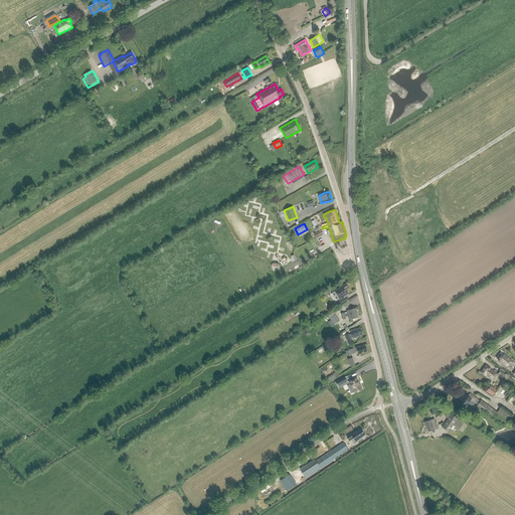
[(321,229),(314,233),(314,234),(313,235),(314,236),(315,236),(316,238),(324,234),(321,229)]
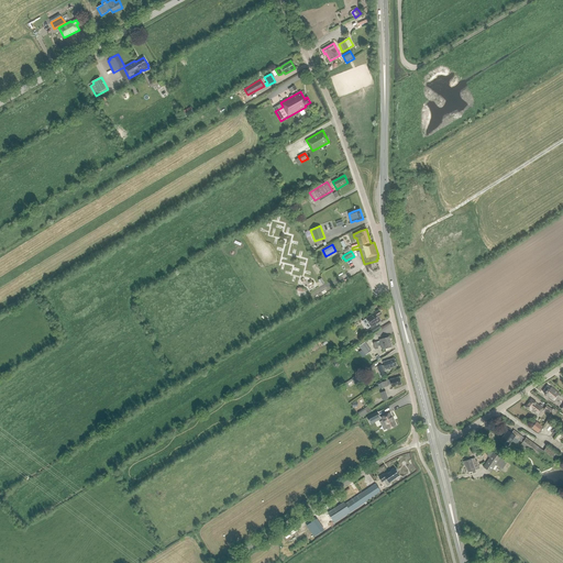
[(317,263),(311,267),(316,276),(322,272),(317,263)]
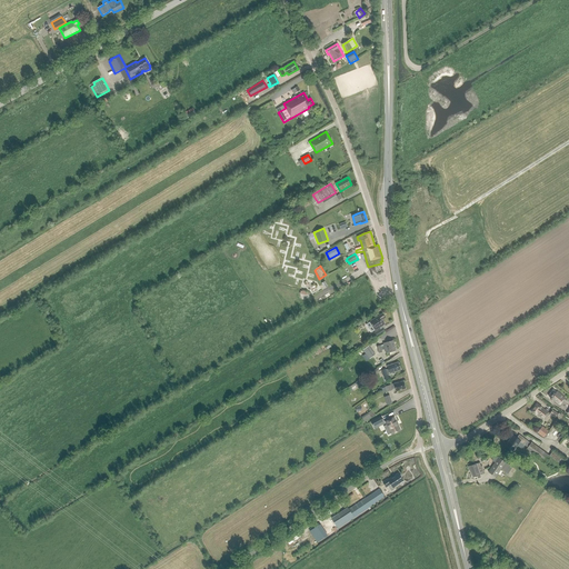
[(375,330),(385,323),(382,320),(385,318),(382,313),(370,321),(375,330)]
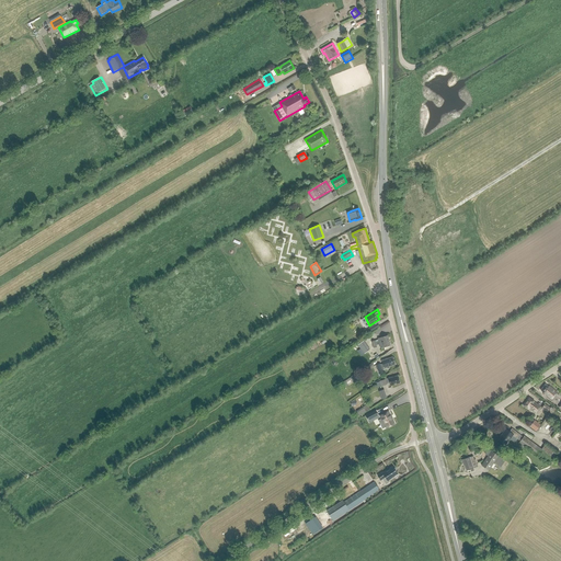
[(370,332),(380,327),(377,323),(368,329),(370,332)]
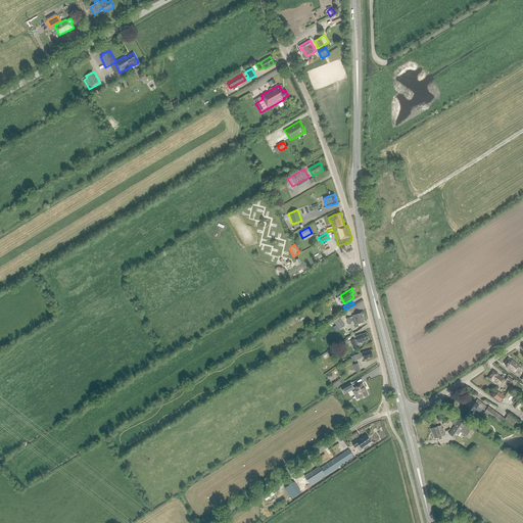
[(349,319),(349,318),(346,319),(348,324),(351,324),(350,322),(353,321),(354,325),(358,324),(364,322),(361,313),(354,315),(355,315),(352,316),(352,319),(349,319)]
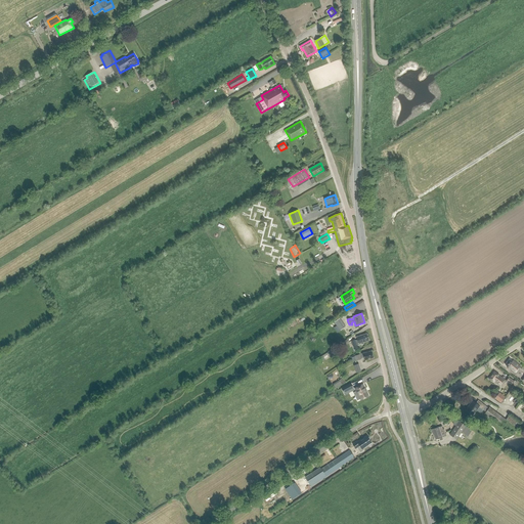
[(342,318),(336,322),(342,331),(348,326),(342,318)]
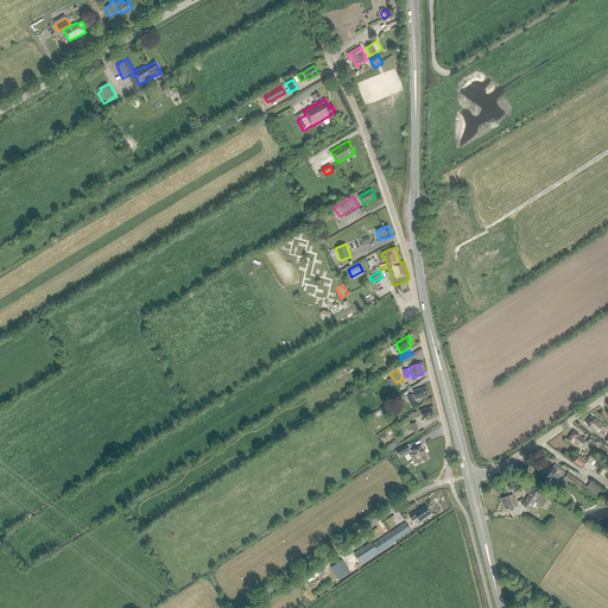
[(412,396),(412,394),(407,396),(410,403),(417,400),(417,399),(429,396),(425,387),(413,391),(415,394),(412,396)]
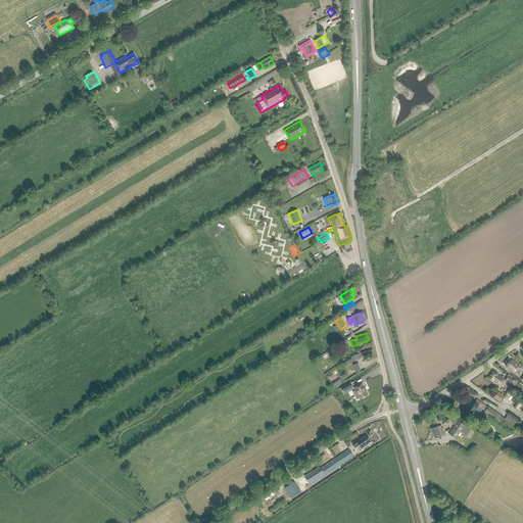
[(366,352),(366,351),(363,352),(360,353),(353,355),(355,360),(361,359),(361,358),(364,357),(364,360),(373,358),(371,350),(366,352)]
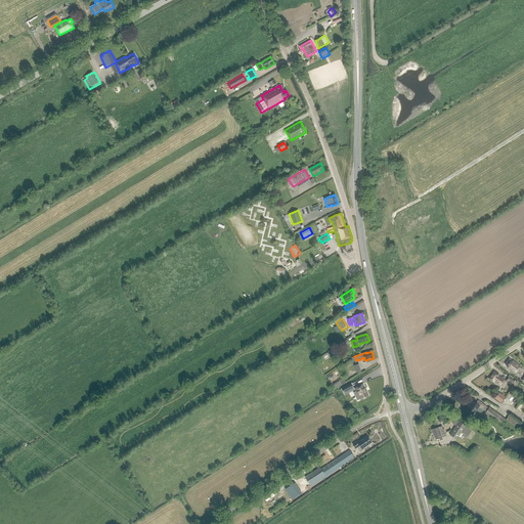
[(512,361),(510,359),(505,364),(508,366),(507,367),(515,375),(521,366),(513,360),(512,361)]
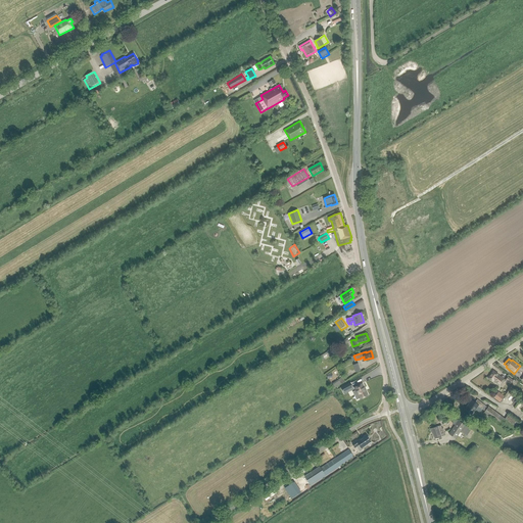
[(497,375),(497,374),(493,371),(488,378),(492,381),(500,386),(505,380),(497,375)]
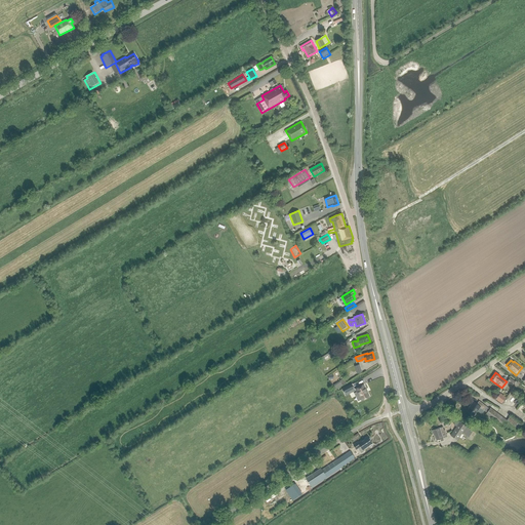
[(347,382),(344,378),(333,385),(336,390),(347,382)]
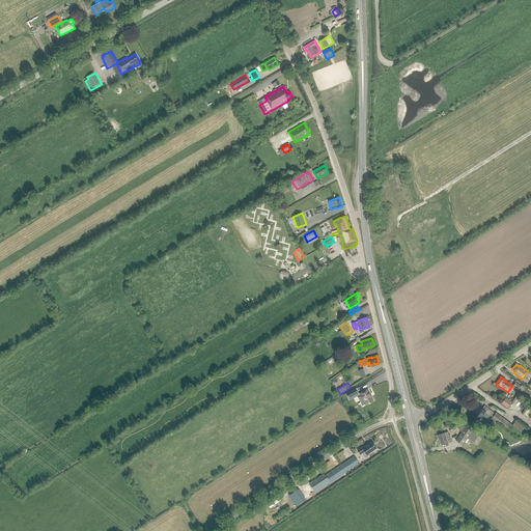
[(356,390),(346,395),(350,400),(359,395),(356,390)]
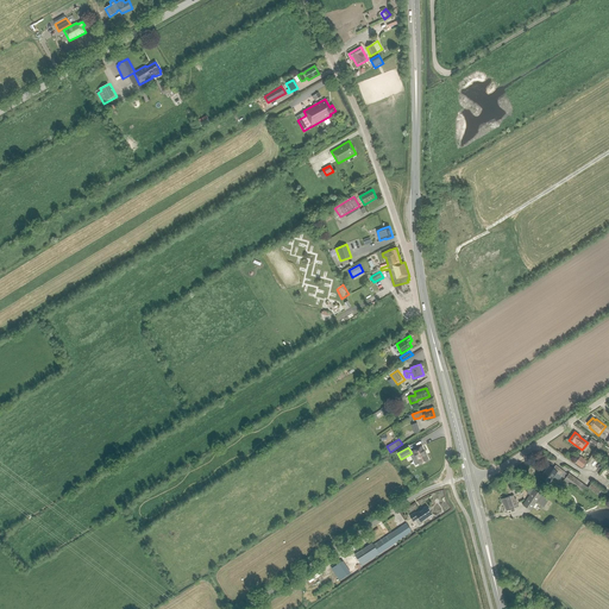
[(419,464),(420,464),(428,460),(421,447),(413,451),(415,454),(410,457),(413,460),(416,458),(419,464)]
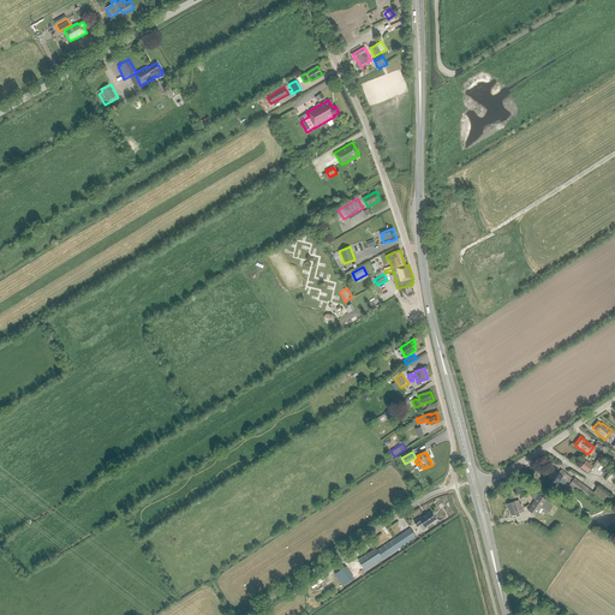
[(593,466),(586,460),(580,469),(587,473),(593,466)]
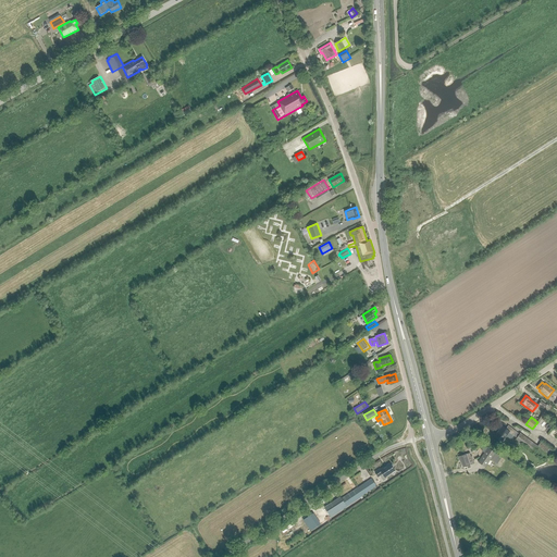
[(503,426),(495,436),(502,442),(509,432),(517,437),(516,440),(534,454),(539,447),(520,433),(519,434),(508,425),(506,429),(503,426)]
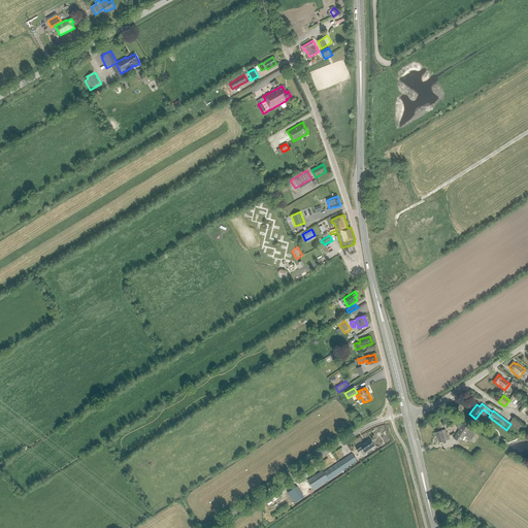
[(520,424),(514,420),(509,426),(506,430),(517,437),(524,427),(520,424)]
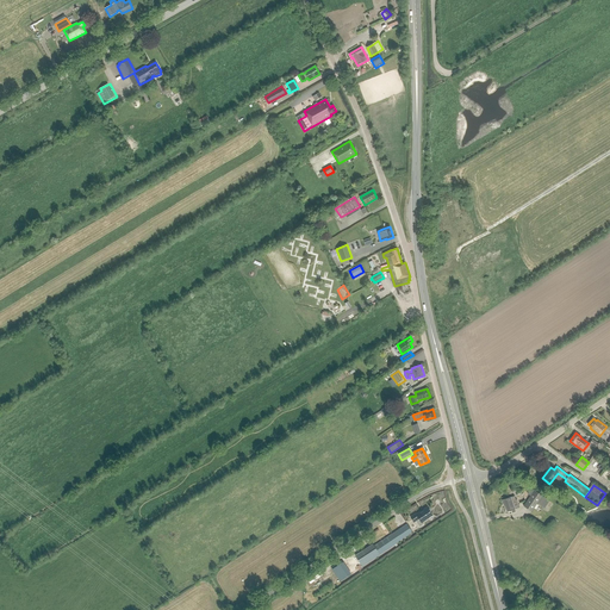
[(534,491),(523,506),(531,512),(537,503),(545,508),(549,500),(542,496),(534,491)]
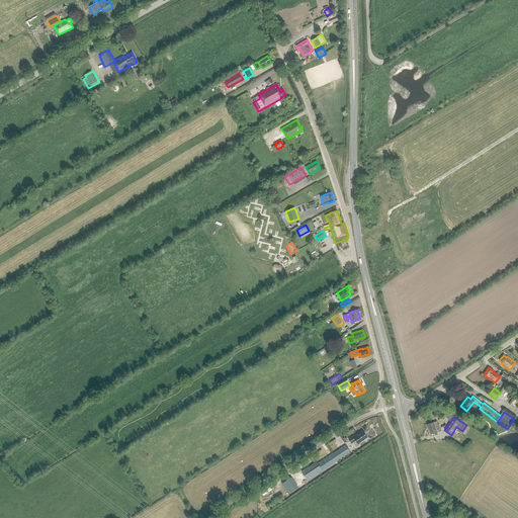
[(427,428),(428,428),(430,435),(433,434),(434,434),(435,435),(437,435),(437,434),(437,432),(441,431),(439,424),(438,425),(437,421),(434,422),(426,425),(427,428)]
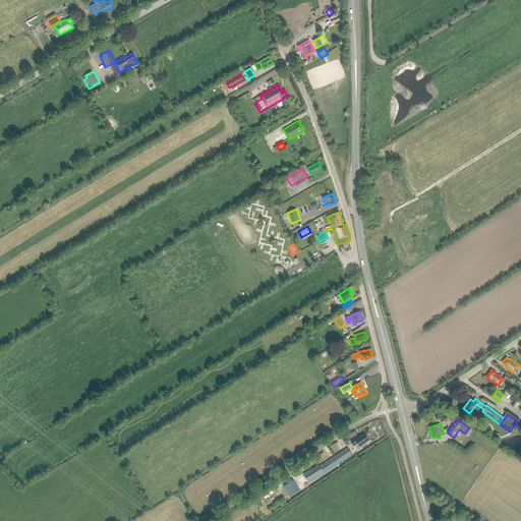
[(360,447),(369,440),(364,433),(355,440),(358,443),(355,445),(358,450),(361,448),(360,447)]
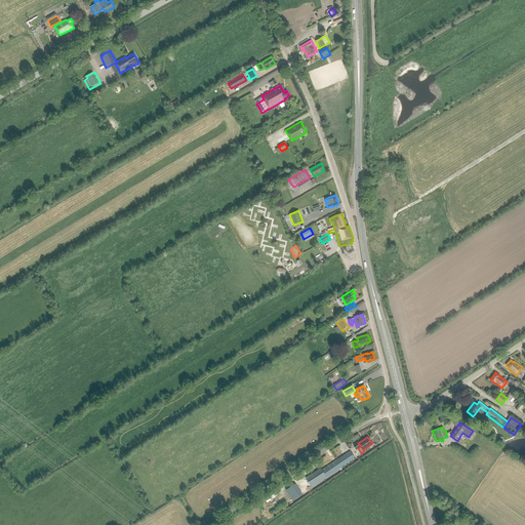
[(321,469),(306,479),(312,488),(327,478),(339,469),(355,457),(351,451),(322,471),(321,469)]
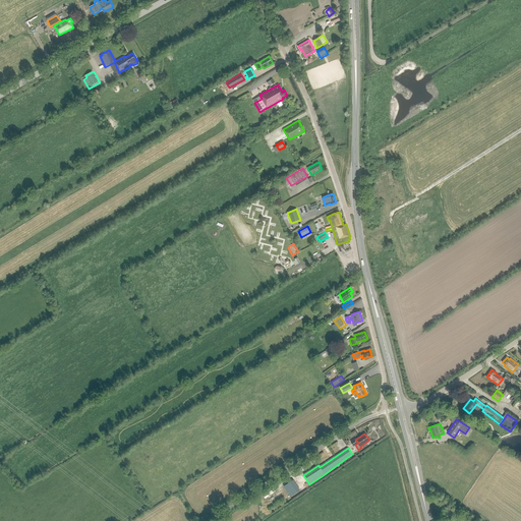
[(289,496),(299,489),(291,478),(282,485),(289,496)]
